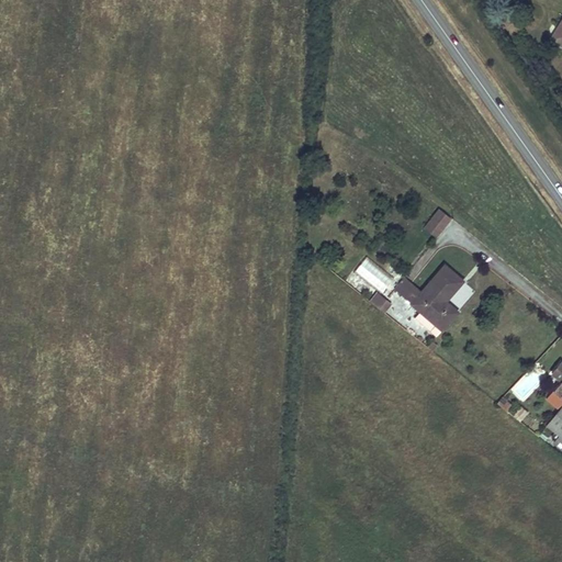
[(446,214),(439,209),(429,222),(440,232),(451,218),(446,214)]
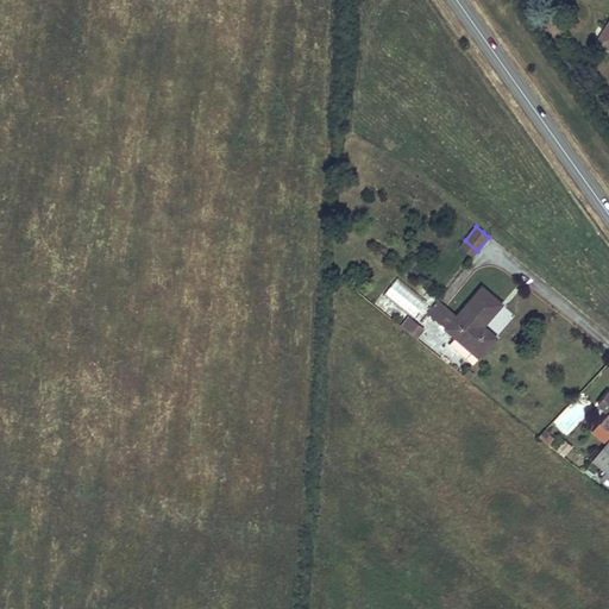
[(477,251),(465,240),(459,246),(472,257),(477,251)]
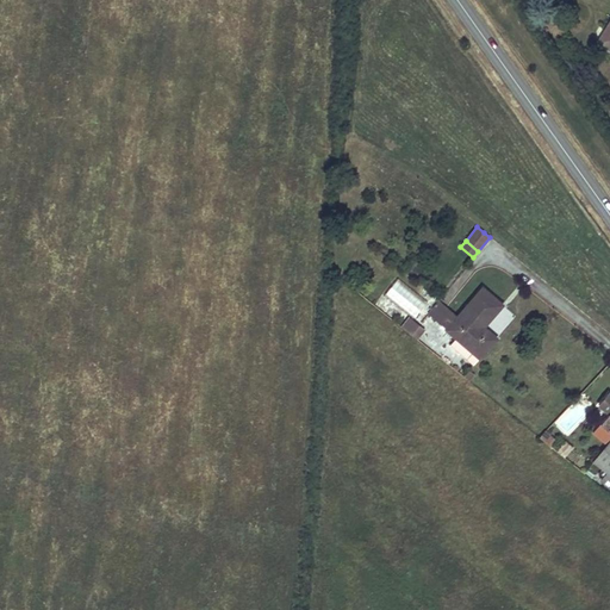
[(449,310),(439,323),(455,337),(466,347),(479,359),(496,340),(484,329),(503,306),(483,288),(458,317),(449,310)]
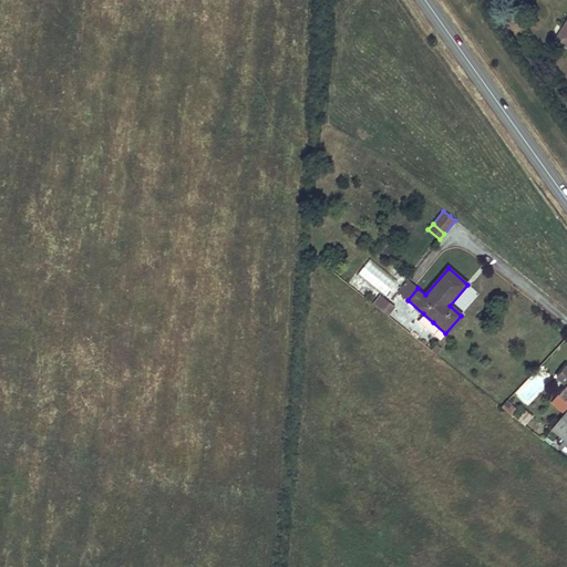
[(399,292),(408,300),(418,288),(409,280),(399,292)]
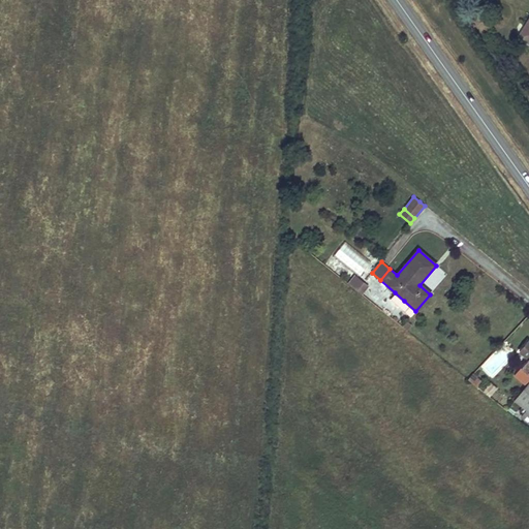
[(355,276),(348,285),(355,291),(356,291),(358,289),(364,282),(355,276)]
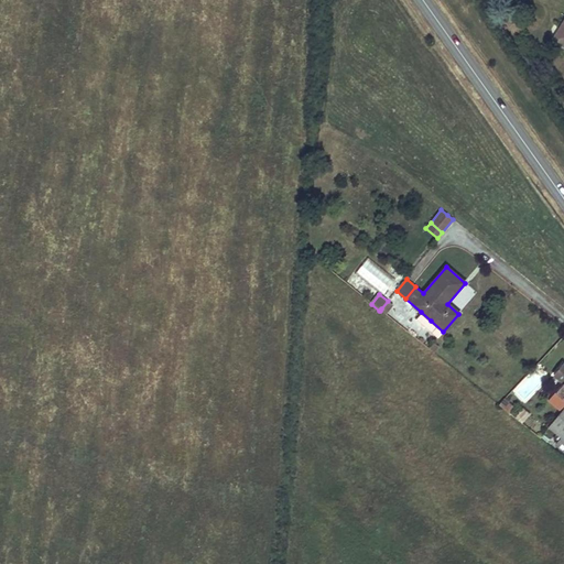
[(388,301),(381,308),(389,314),(394,306),(388,301)]
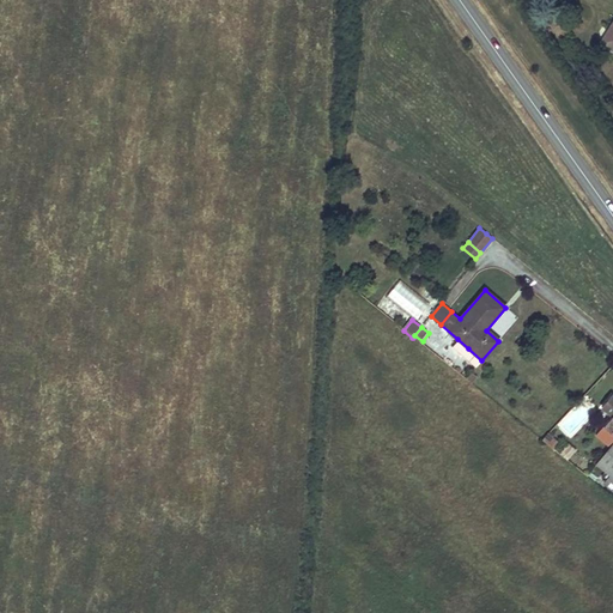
[(468,349),(457,339),(451,346),(462,356),(468,349)]
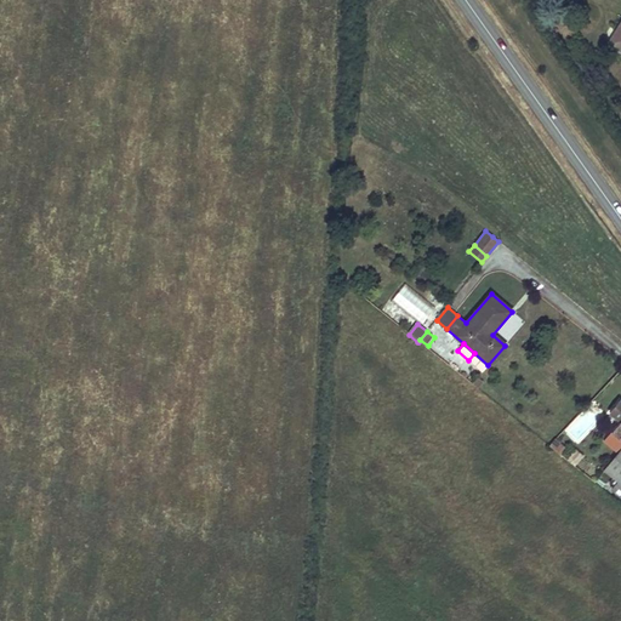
[(474,353),(468,360),(482,372),(488,365),(474,353)]
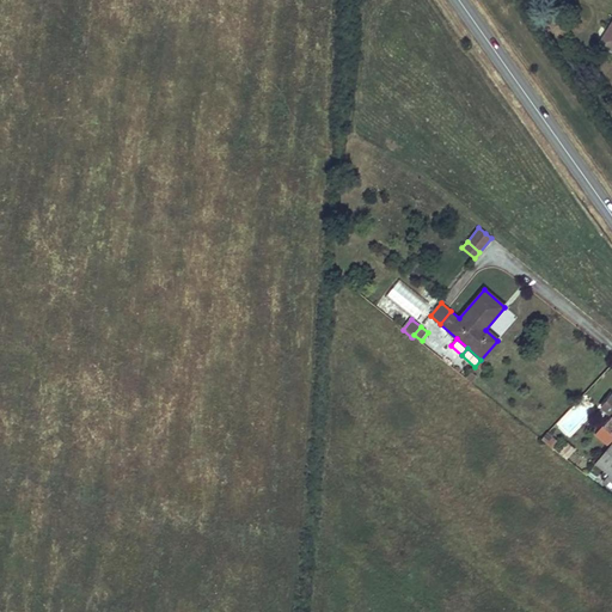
[(470,372),(464,379),(473,385),(479,379),(470,372)]
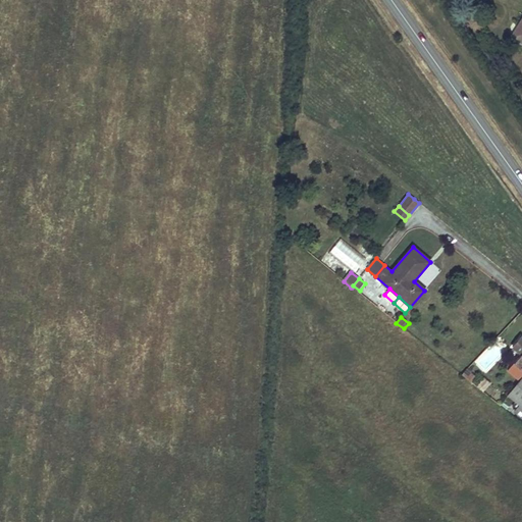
[(511,349),(521,357),(514,366),(508,374),(518,382),(508,396),(521,407),(521,406),(521,335),(511,349)]
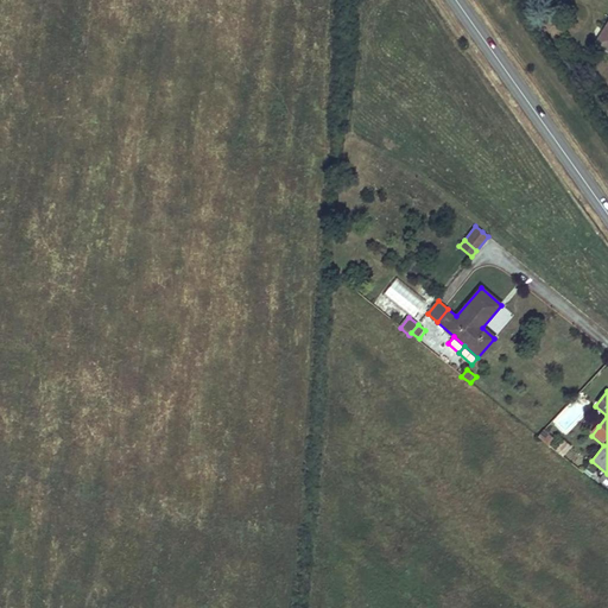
[(552,439),(543,431),(538,437),(546,444),(548,445),(552,439)]
